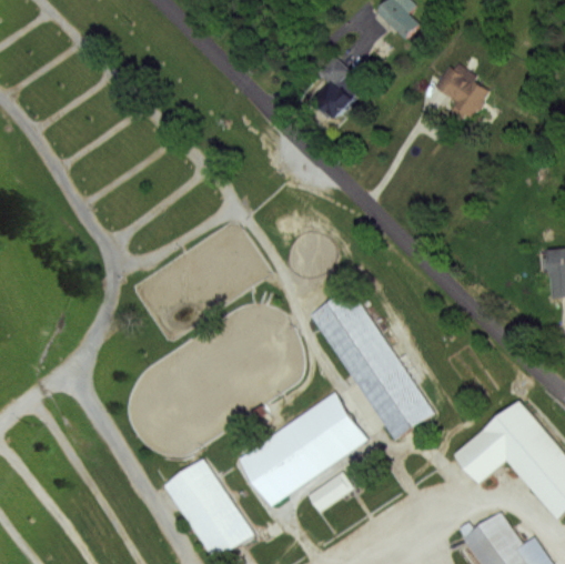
[(389,0),(411,0),(419,7),(409,18),(421,29),(410,42),(377,14),(389,0)]
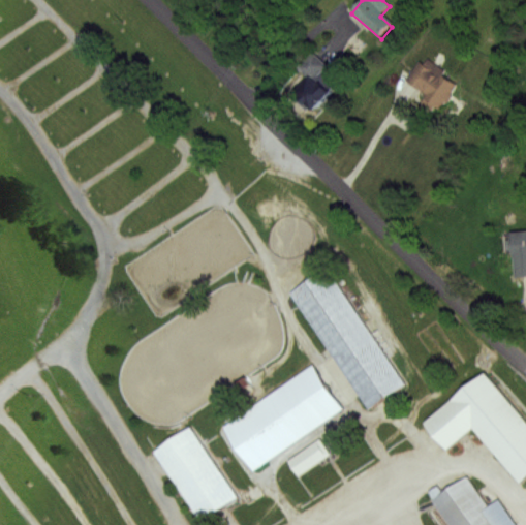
[(315,57),(331,69),(320,82),(338,96),(322,116),(314,110),(311,115),(296,103),(312,83),(301,74),(315,57)]
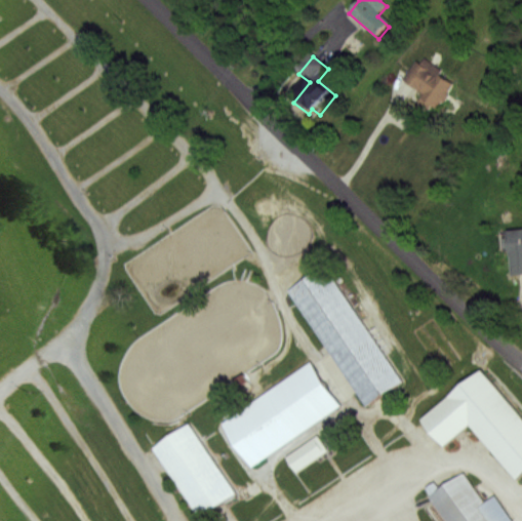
[(426,64),(444,74),(442,77),(457,85),(442,114),(434,110),(431,115),(418,108),(425,96),(404,86),(414,68),(422,71),(426,64)]
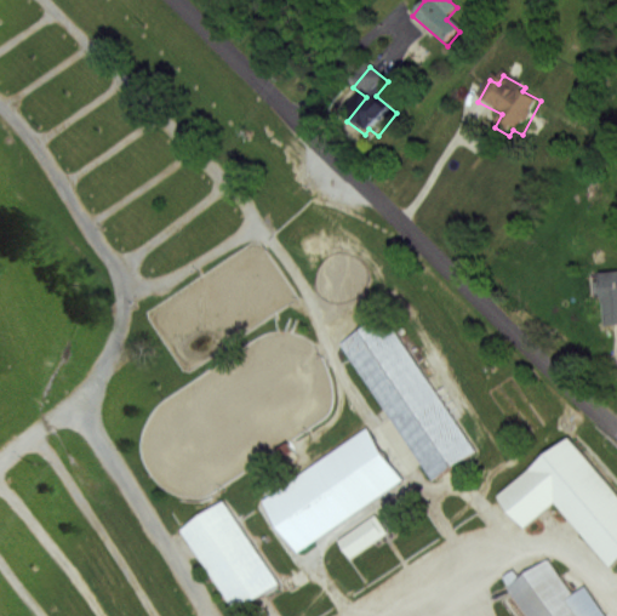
[(600,278),(616,275),(616,332),(609,334),(600,278)]
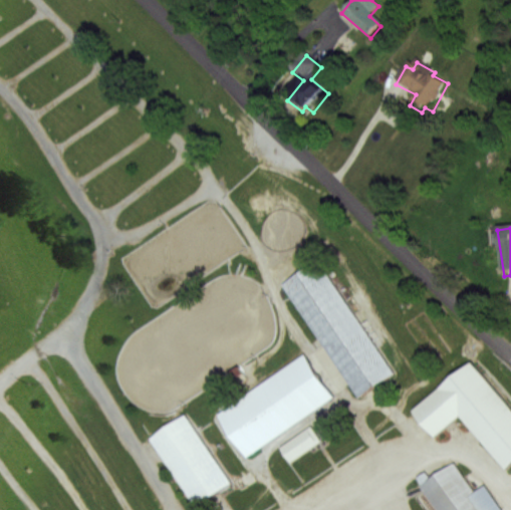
[(315,260),(279,284),(357,400),(394,375),(315,260)]
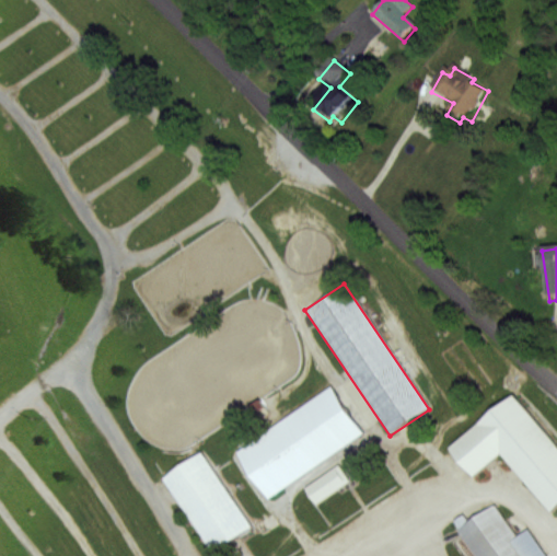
[(235,449),(328,386),(360,431),(269,500),(235,449)]
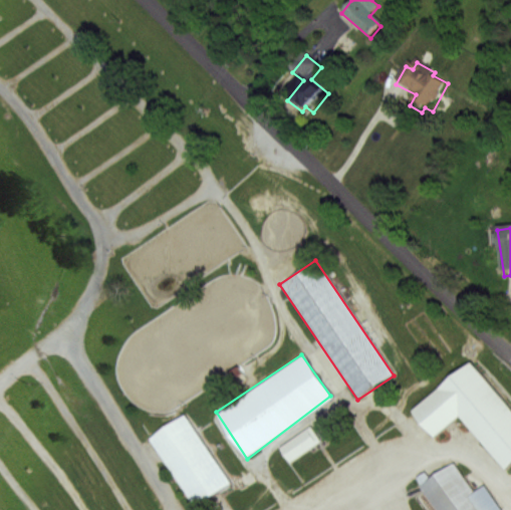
[(412,409),(433,438),(457,418),(504,472),(510,465),(510,413),(469,360),(412,409)]
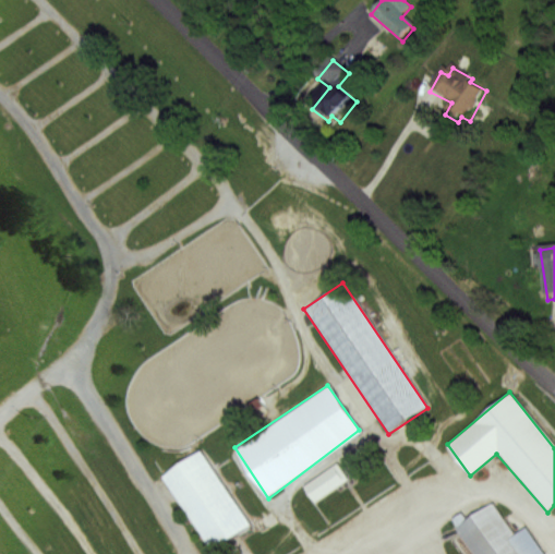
[(198,449),(160,474),(213,552),(250,524),(198,449)]
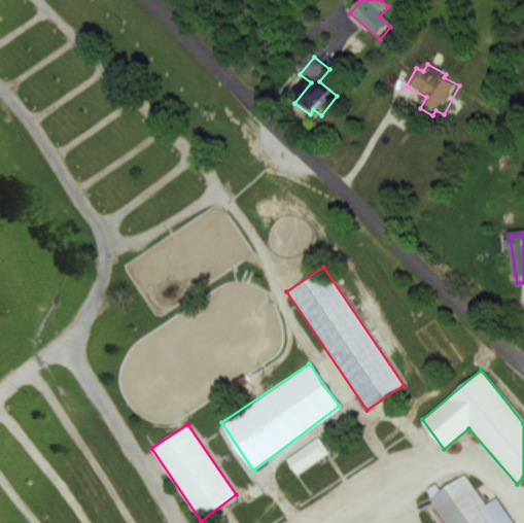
[(316,438),(284,459),(295,474),(325,452),(316,438)]
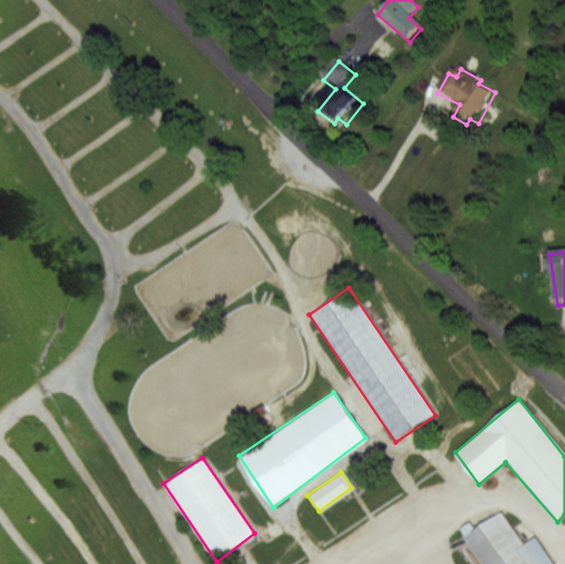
[(460,536),(477,563),(550,563),(533,539),(521,544),(498,511),(460,536)]
